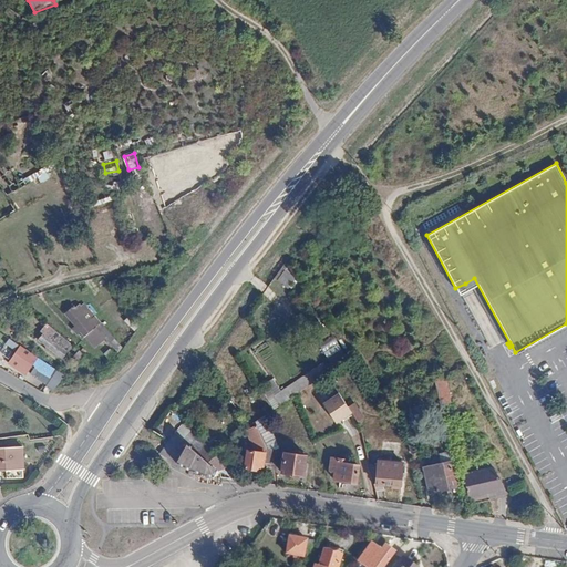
[(47,169),(38,175),(41,182),(50,176),(47,169)]
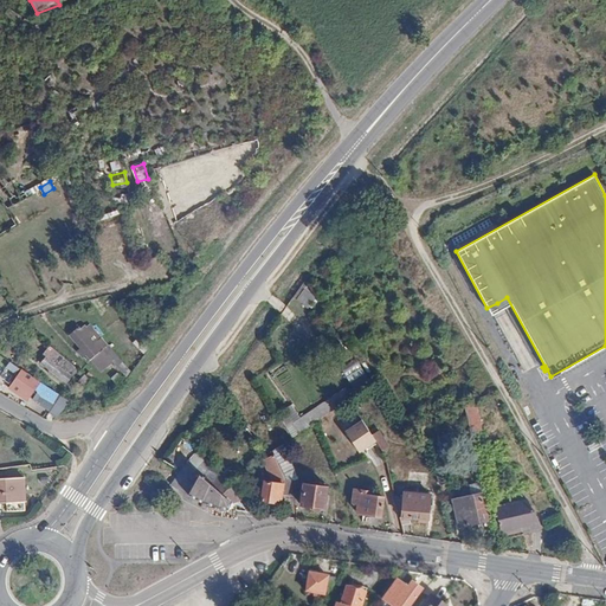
[(295,295),(309,310),(321,298),(305,284),(295,295)]
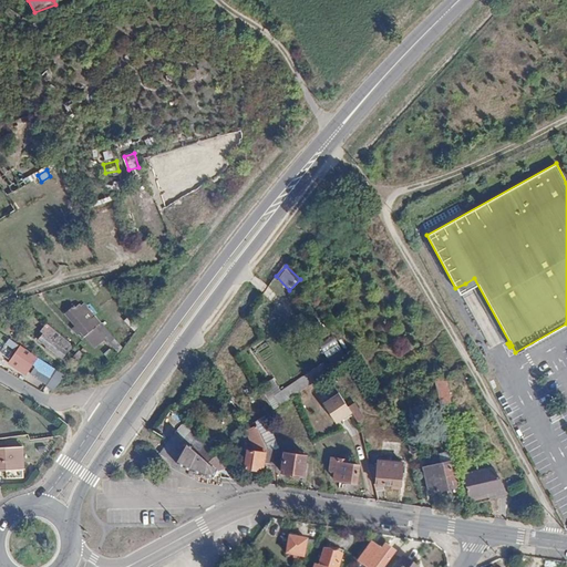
[(64,315),(84,337),(96,326),(91,319),(93,317),(83,303),(80,307),(79,306),(75,308),(73,307),(64,315)]
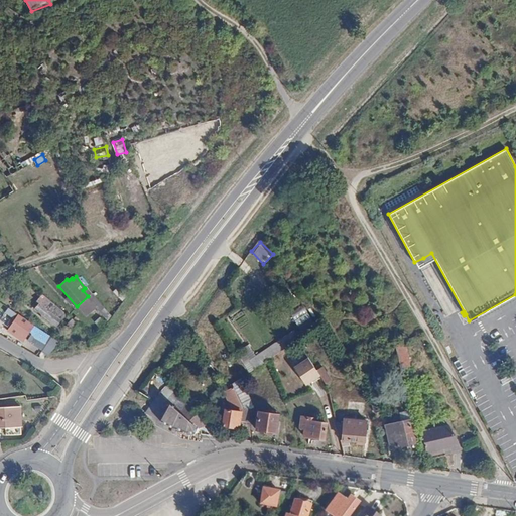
[(119,286),(113,291),(122,301),(127,296),(119,286)]
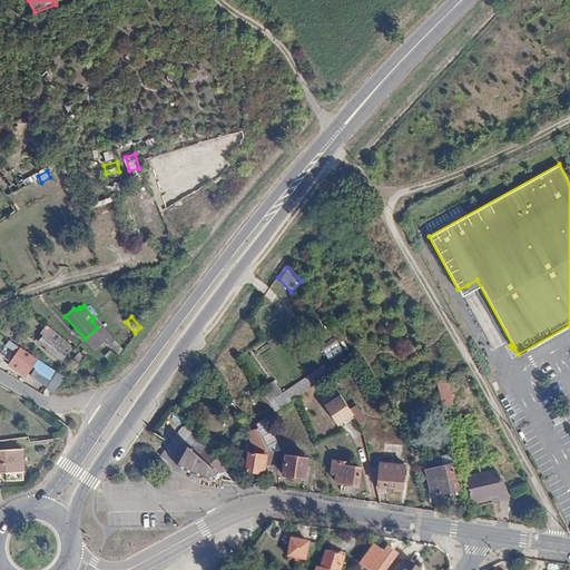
[(43,336),(38,343),(62,362),(68,354),(67,353),(71,347),(47,327),(41,334),(43,336)]
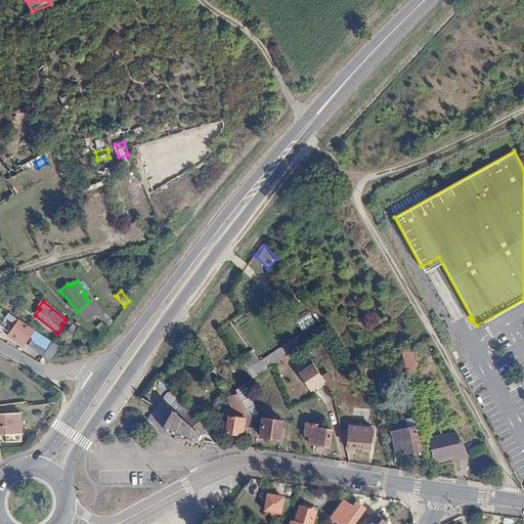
[(297,318),(303,330),(317,323),(311,312),(297,318)]
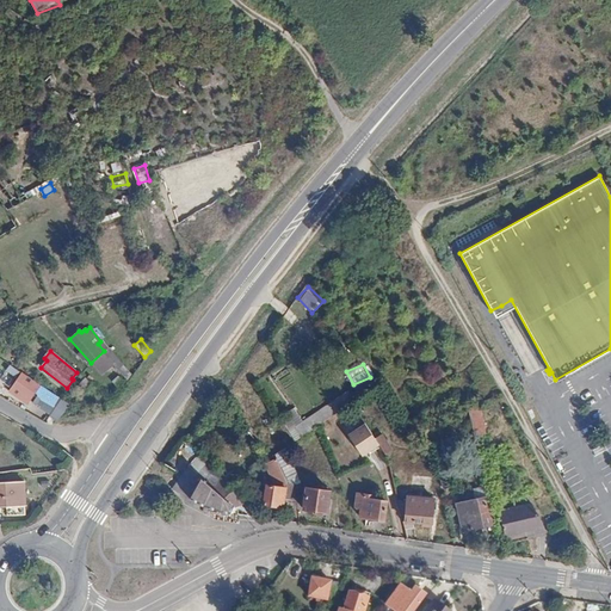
[(284,365),(269,375),(271,378),(273,376),(279,386),(291,377),(284,365)]
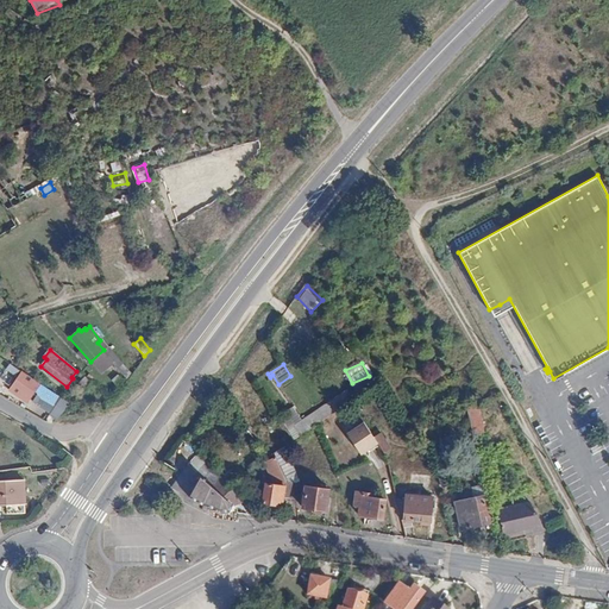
[(22,371),(8,390),(27,402),(35,391),(41,395),(46,388),(22,371)]
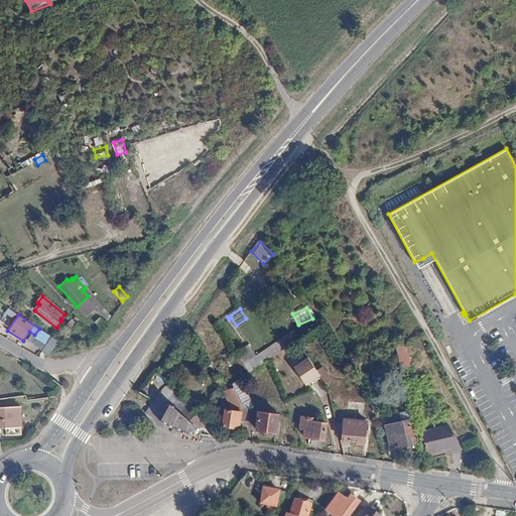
[(216,324),(220,330),(221,329),(229,323),(225,316),(216,324)]
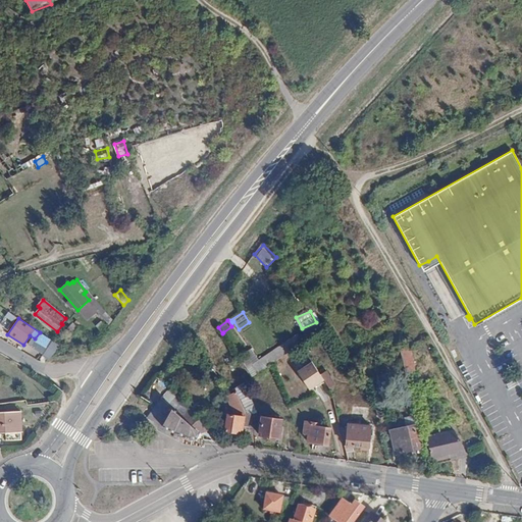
[(231,326),(223,332),(226,337),(236,331),(231,326)]
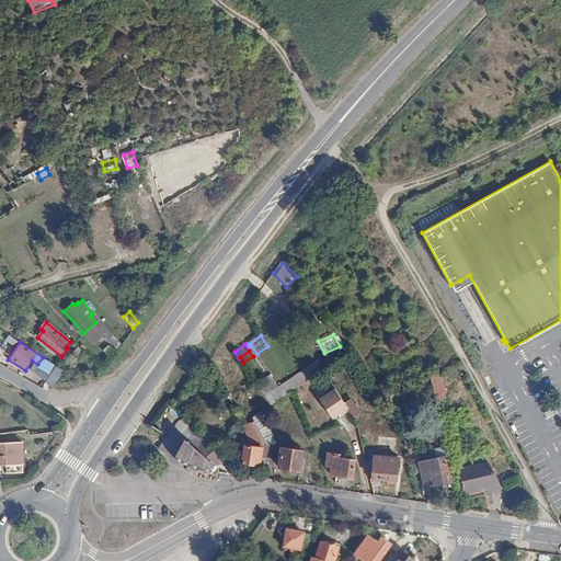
[(58,367),(46,381),(53,386),(65,371),(58,367)]
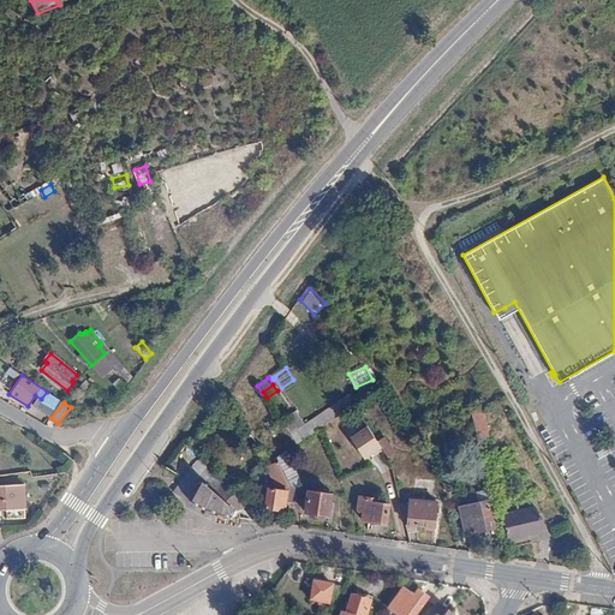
[(482,405),(470,412),(476,441),(477,440),(481,440),(488,437),(482,405)]
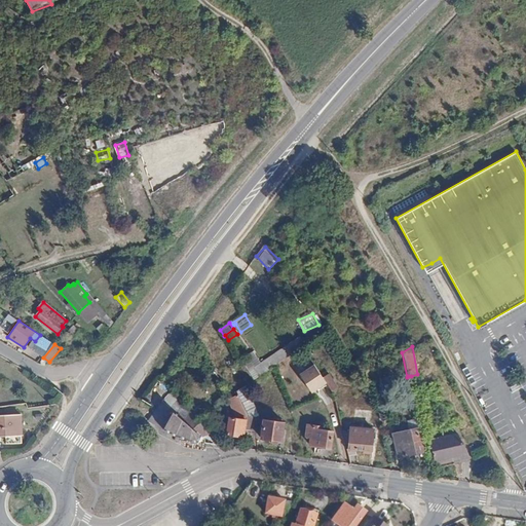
[(254,353),(240,363),(252,380),(265,371),(254,353)]
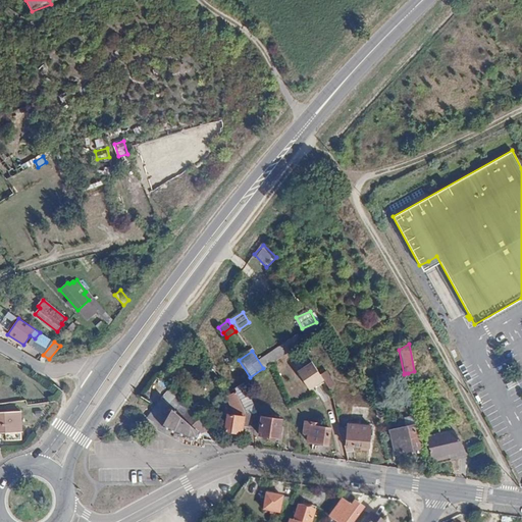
[(319,374),(327,388),(333,385),(324,371),(319,374)]
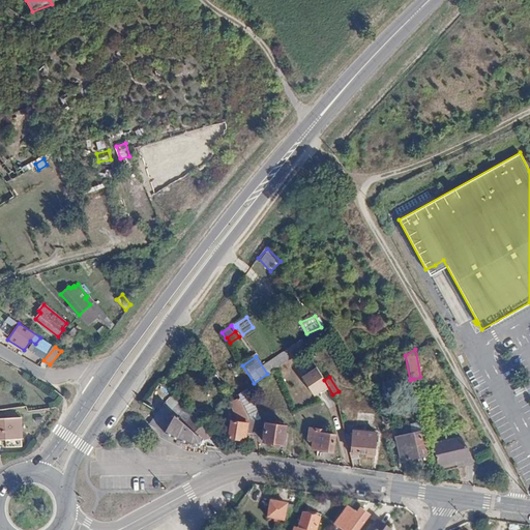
[(239,396),(249,423),(254,421),(257,421),(244,389),(238,393),(239,396)]
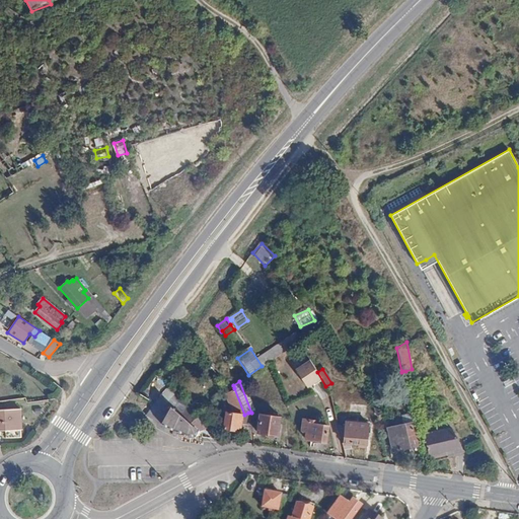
[(224,394),(232,413),(226,413),(223,429),(235,431),(236,428),(239,429),(240,424),(241,416),(244,415),(234,388),(224,394)]
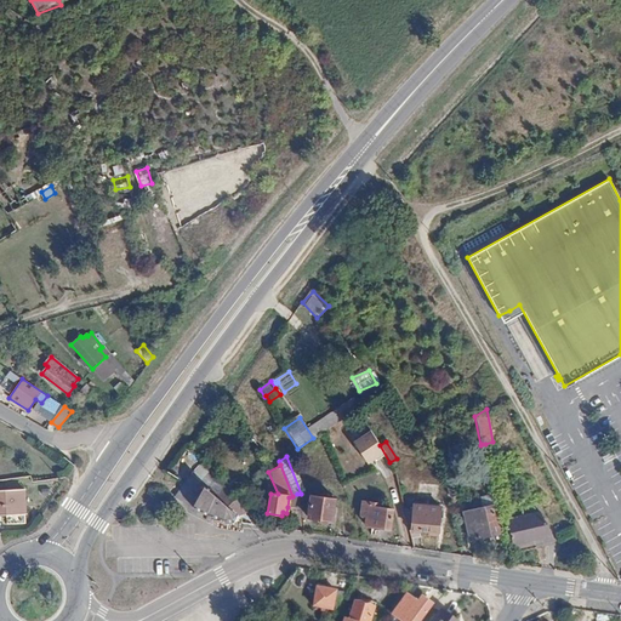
[(199,483),(216,496),(224,486),(211,471),(199,483)]
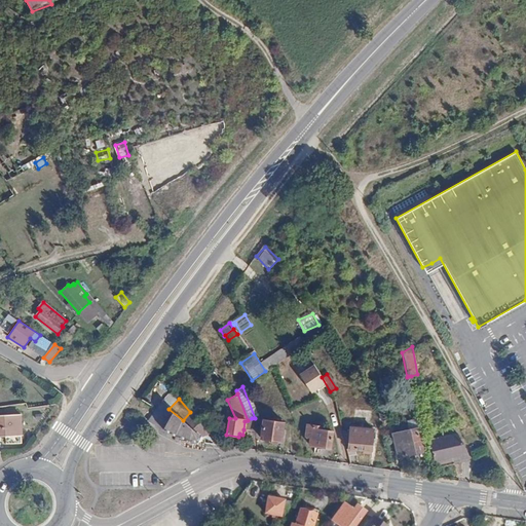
[(160,402),(149,422),(176,437),(190,442),(199,443),(200,436),(209,434),(203,426),(196,418),(190,412),(183,420),(168,409),(160,402)]
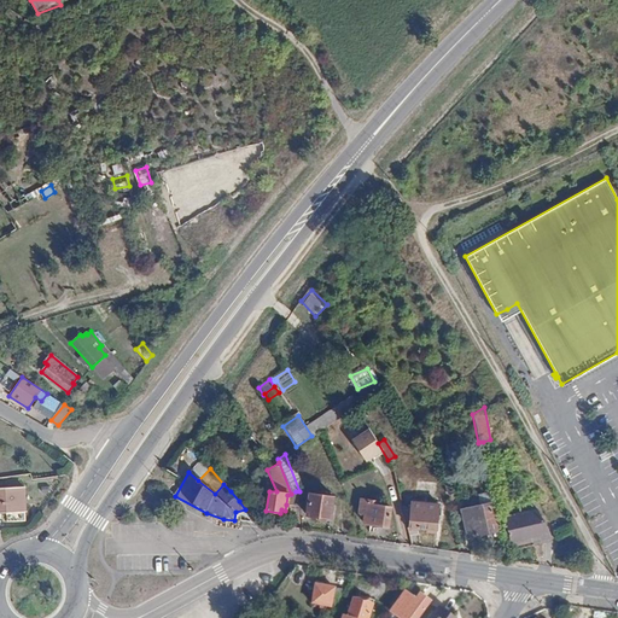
[(444,483),(447,495),(459,491),(456,479),(444,483)]
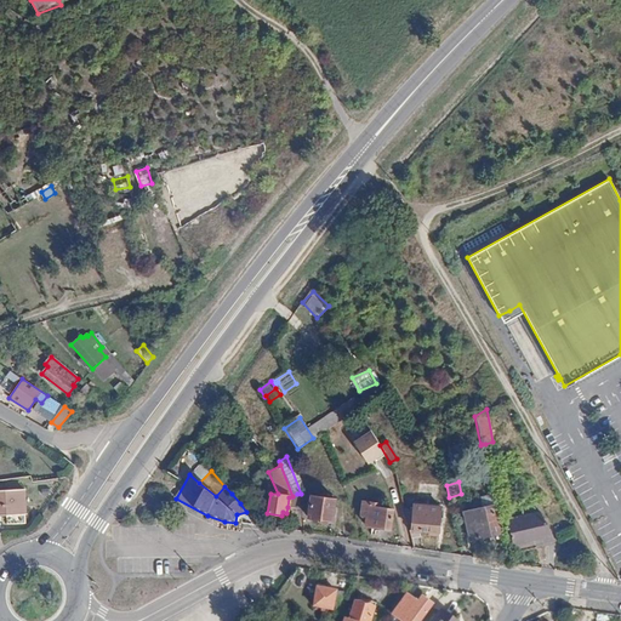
[(233,493),(232,494),(240,503),(251,494),(245,485),(233,493)]
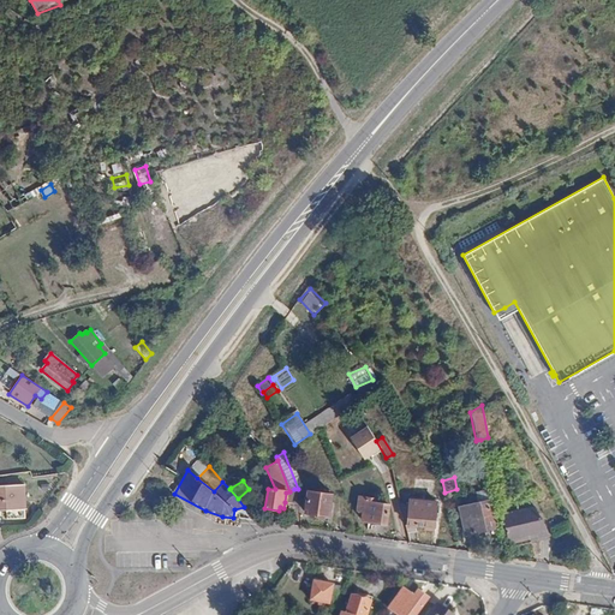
[(25,484),(0,485),(0,509),(27,508),(25,484)]
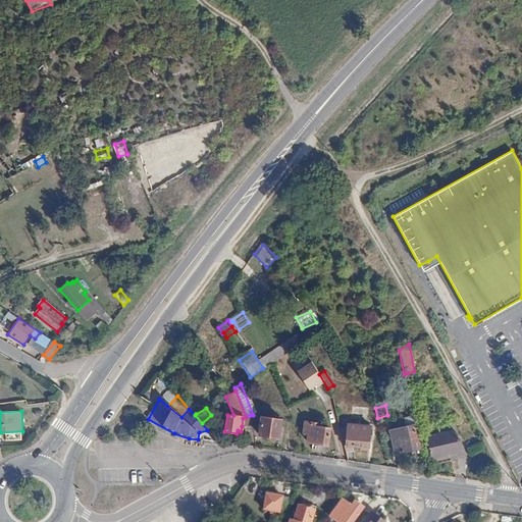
[(243,418),(242,426),(252,427),(250,415),(246,417),(243,418)]
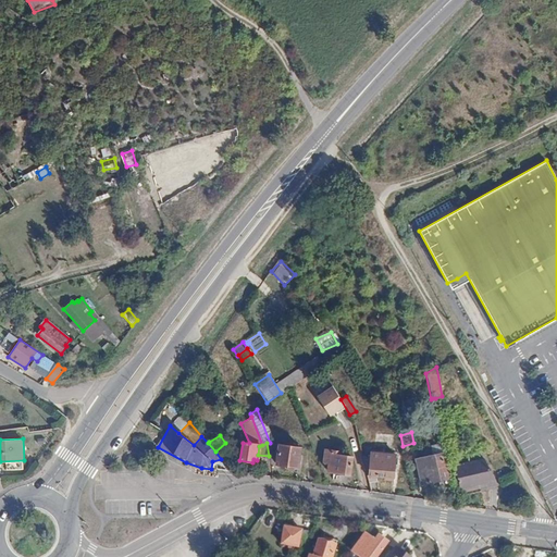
[(275,445),(274,460),(277,460),(276,465),(297,468),(299,447),(275,445)]
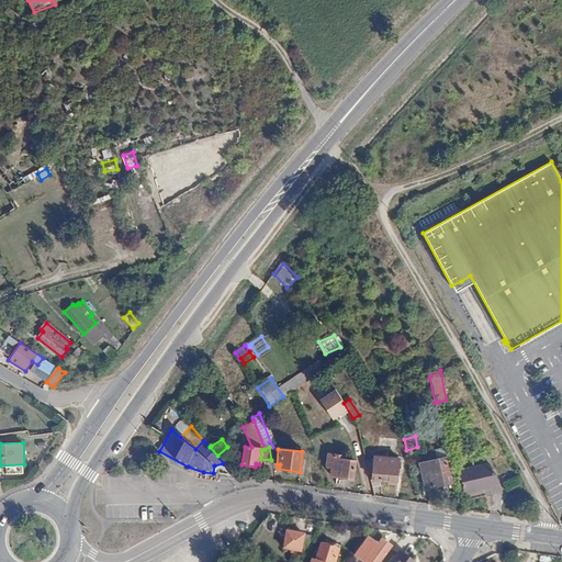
[(328,454),(326,467),(332,468),(330,475),(352,479),(355,461),(343,460),(343,457),(328,454)]
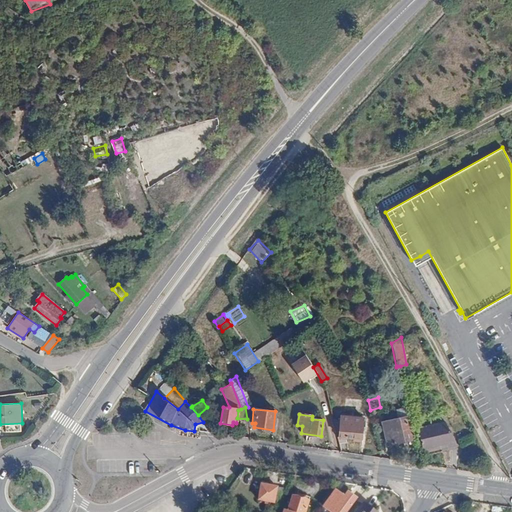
[(392,433),(395,443),(414,439),(409,419),(402,421),(404,430),(392,433)]
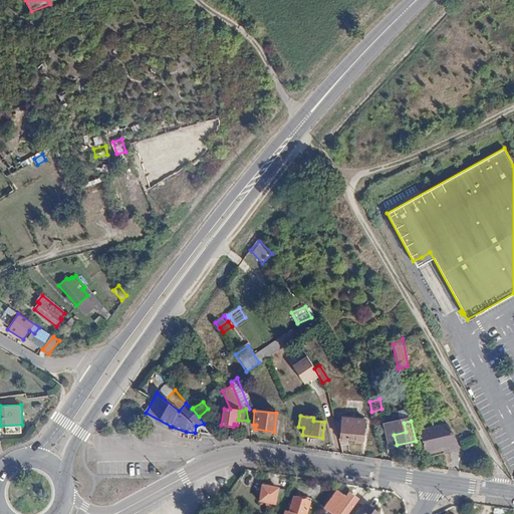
[(333,422),(340,449),(347,447),(347,440),(363,441),(363,430),(361,429),(362,424),(351,423),(351,429),(341,428),(341,422),(333,422)]
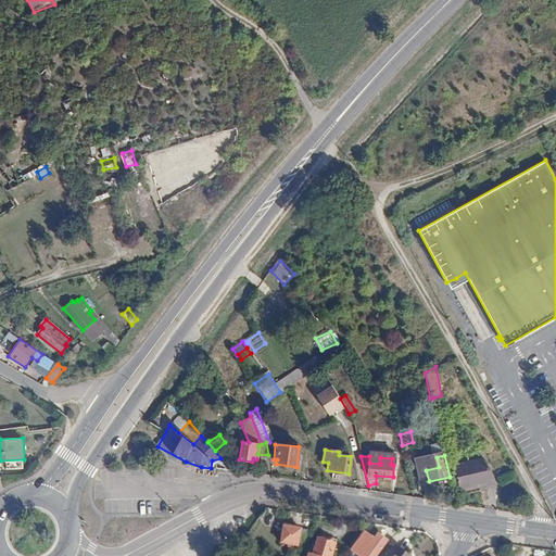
[(424,460),(426,470),(439,467),(437,457),(424,460)]
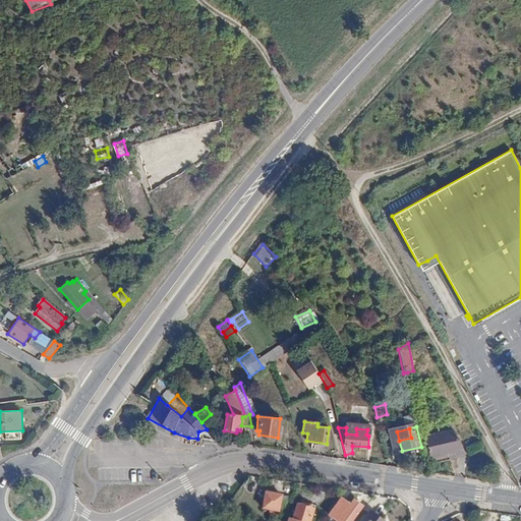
[(425,439),(431,462),(443,460),(450,458),(450,460),(459,458),(454,432),(425,439)]
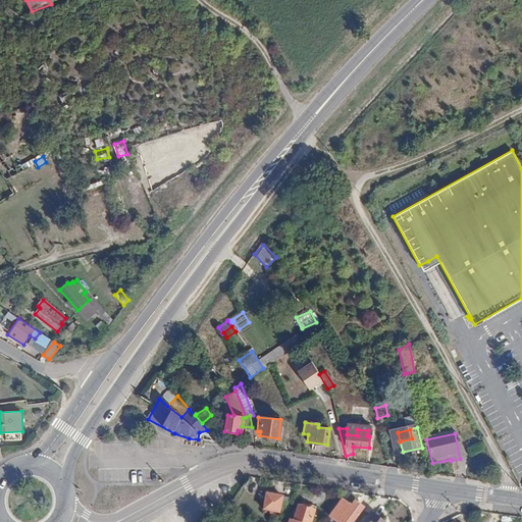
[(267,493),(265,506),(270,507),(270,511),(273,511),(274,508),(280,509),(282,498),(267,493)]
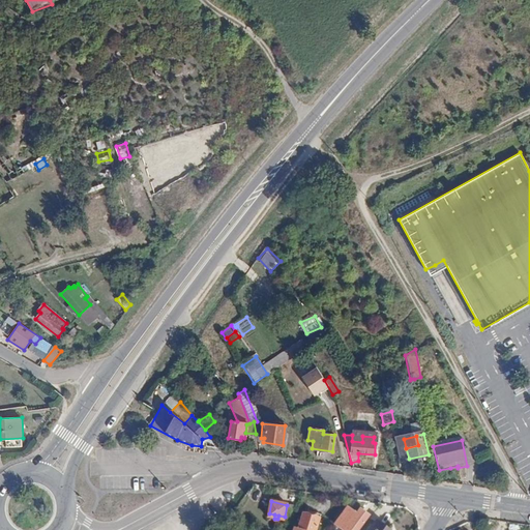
[(342,514),(350,521),(348,524),(356,529),(359,529),(370,517),(360,510),(357,516),(347,508),(342,514)]
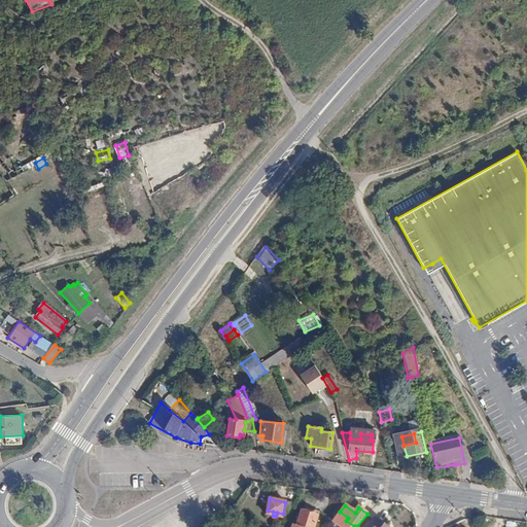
[(302,512),(297,526),(314,526),(318,516),(302,512)]
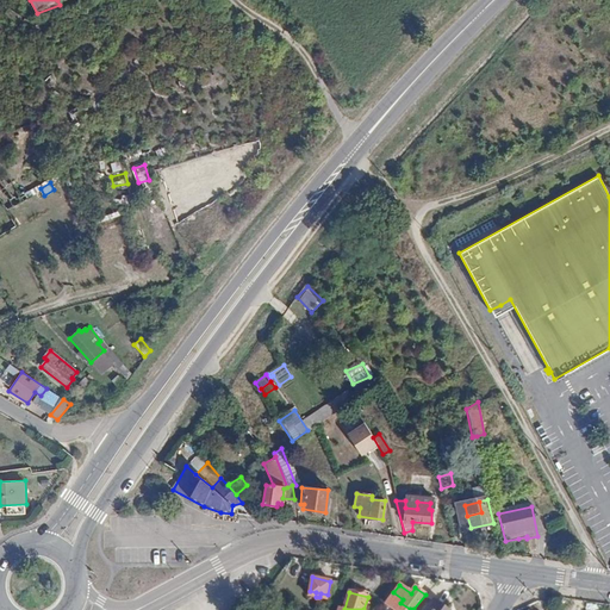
All buildings are outlined.
